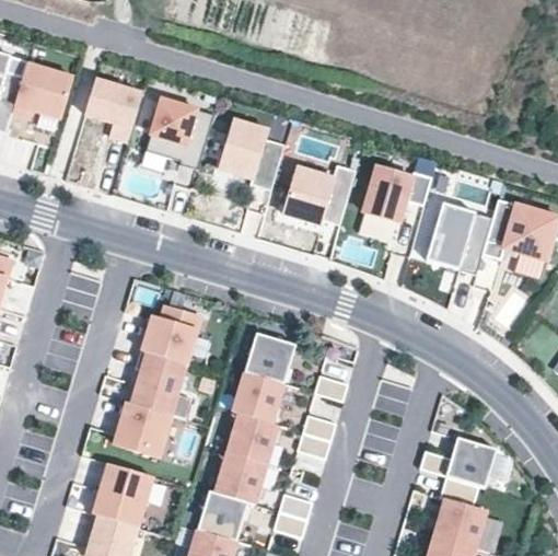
[(8,105),(22,56),(0,49),(0,127),(1,128),(8,105)]
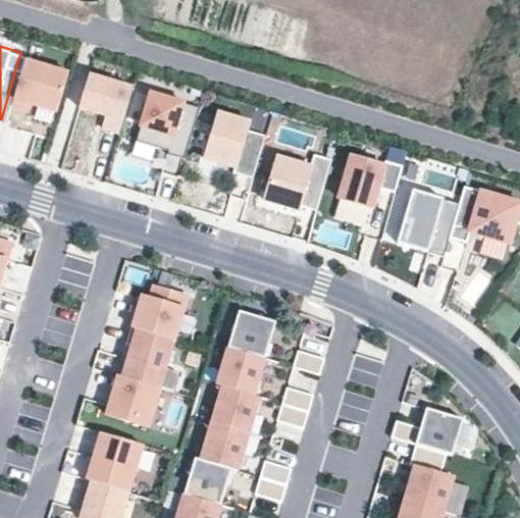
[(64,64),(20,52),(7,98),(23,102),(26,95),(53,103),(64,64)]
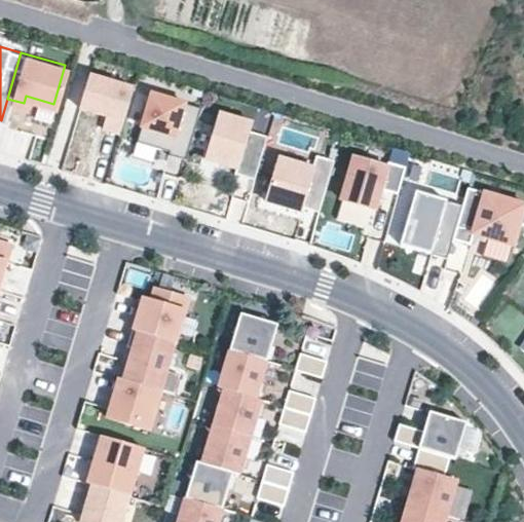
[(102,128),(117,133),(129,89),(86,76),(77,108),(106,116),(102,128)]
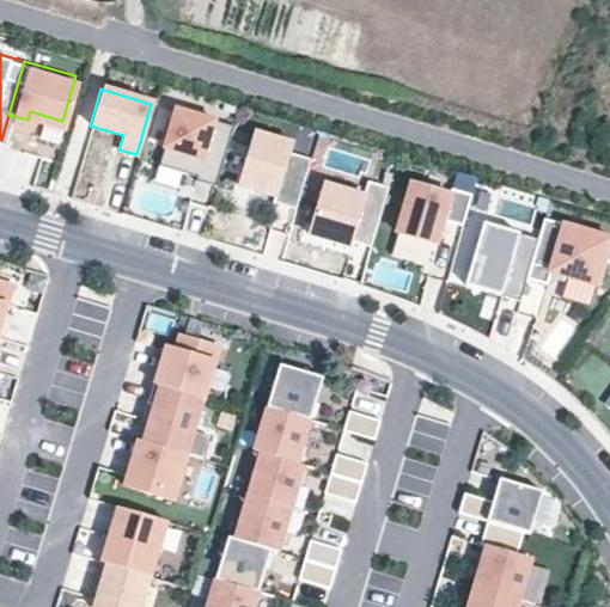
[(194,177),(214,183),(232,122),(175,105),(157,161),(184,170),(187,164),(197,166),(195,172),(194,177)]
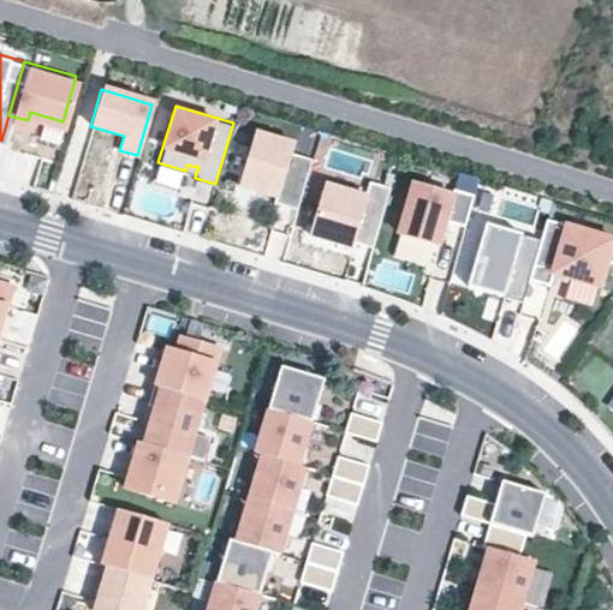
[(296,207),(310,156),(289,149),(292,139),(255,129),(239,183),(274,193),(273,199),(296,207)]
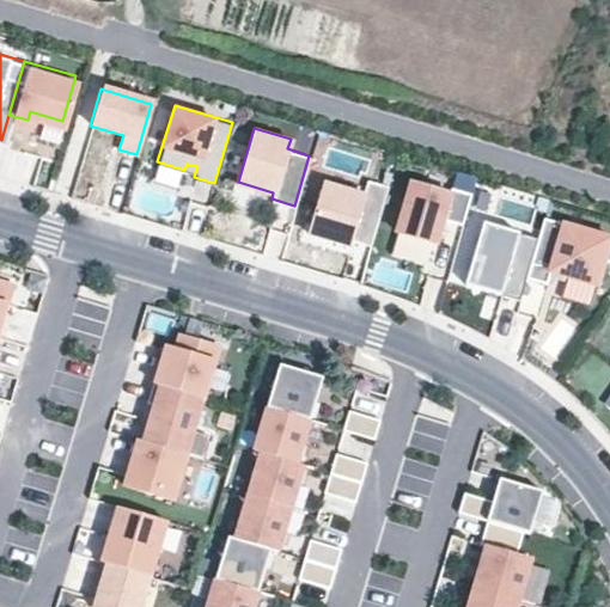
[(349,237),(370,243),(388,183),(366,177),(361,191),(323,179),(307,231),(348,243),(349,237)]
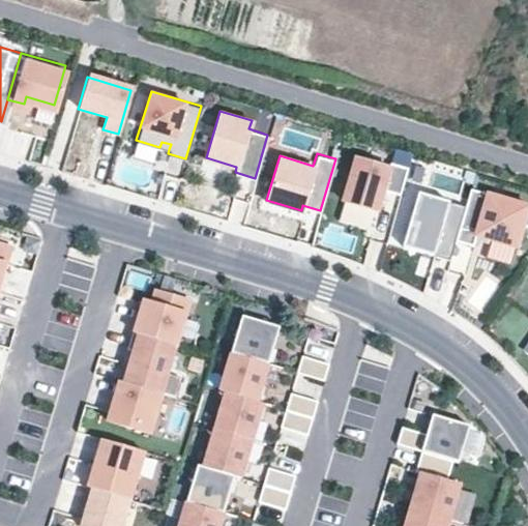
[(388,165),(354,155),(342,198),(377,208),(383,187),(399,193),(407,166),(389,159),(388,165)]
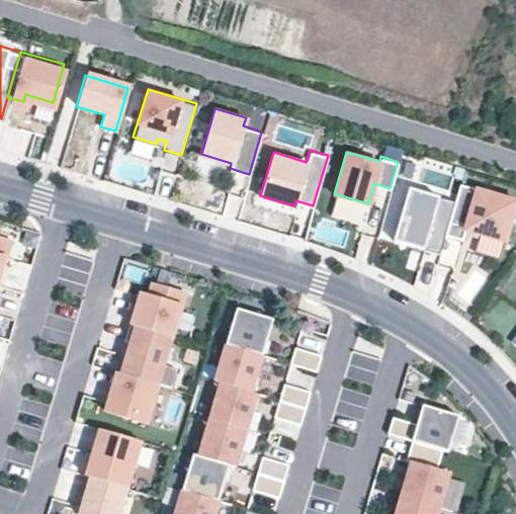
[(453,199),(444,232),(461,237),(464,227),(504,239),(510,217),(515,218),(515,197),(459,181),(453,199)]
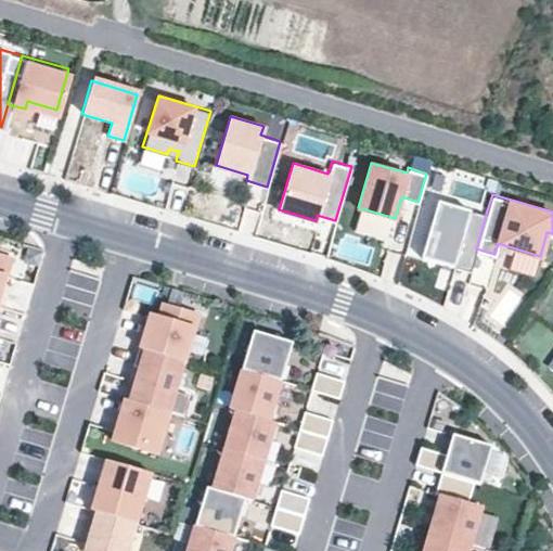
[(476,248),(486,214),(437,200),(421,255),(470,269),(476,248)]
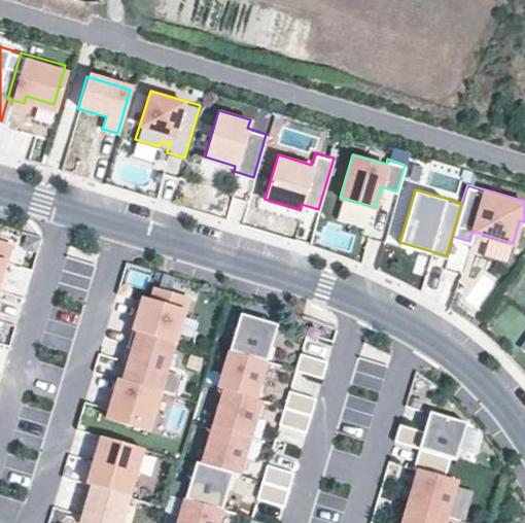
[(0,273),(9,242),(0,239),(0,273)]
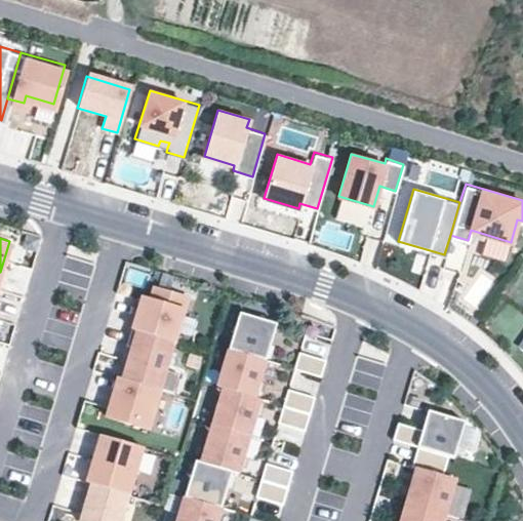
[(153,285),(149,297),(142,294),(131,327),(172,338),(186,294),(153,285)]
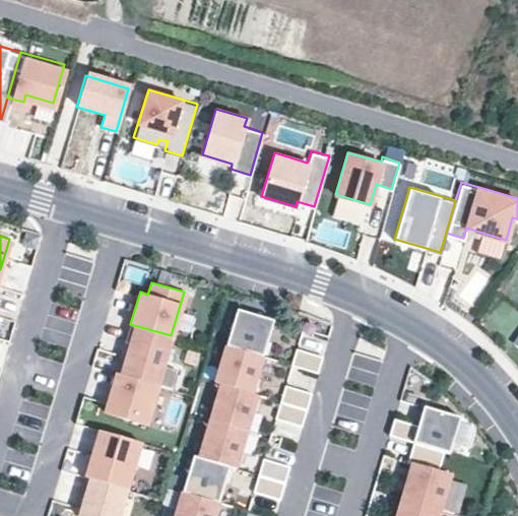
[(237,307),(225,343),(262,355),(273,318),(237,307)]
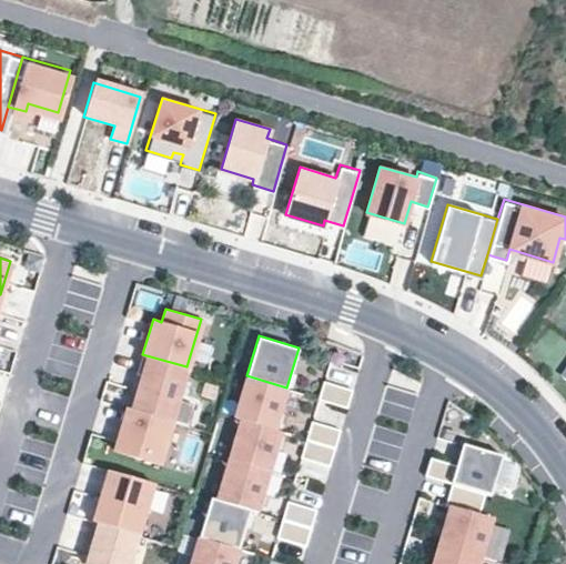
[(172,419),(187,366),(142,354),(141,353),(135,372),(141,373),(132,406),(172,419)]
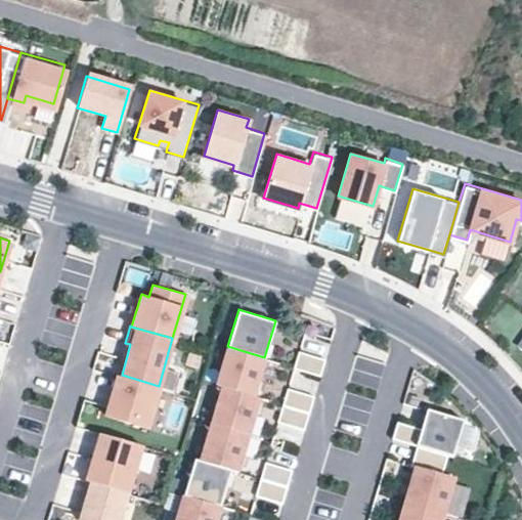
[(264,357),(227,346),(216,383),(222,385),(230,387),(253,394),(264,357)]
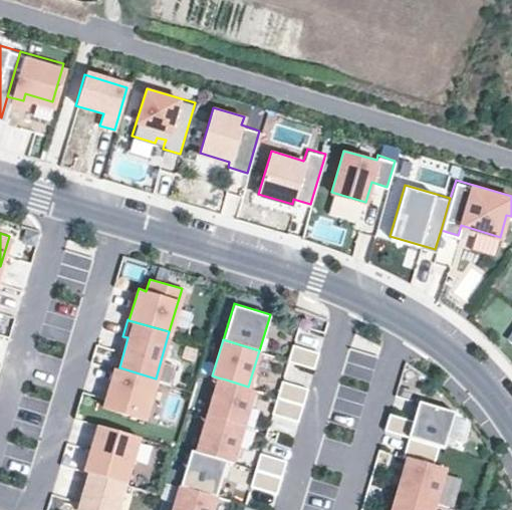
[(317,349),(291,341),(286,358),(312,366),(317,349)]
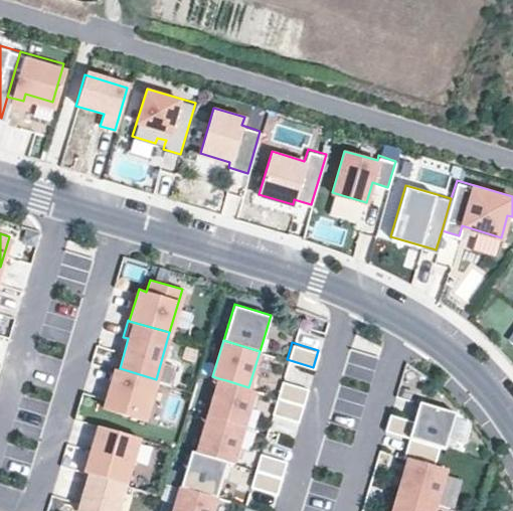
[(144,418),(156,379),(120,368),(116,367),(104,406),(144,418)]
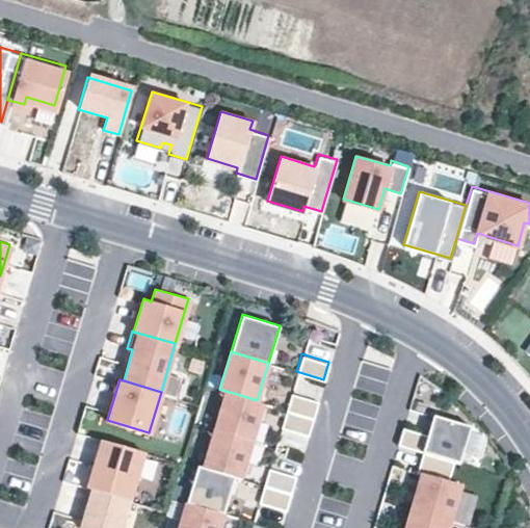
[(226,391),(214,428),(252,439),(262,401),(257,400),(234,393),(226,391)]
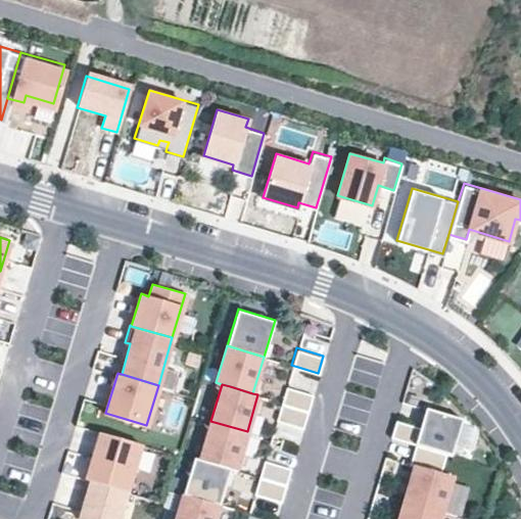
[(280,402),(308,410),(313,392),(285,384),(280,402)]
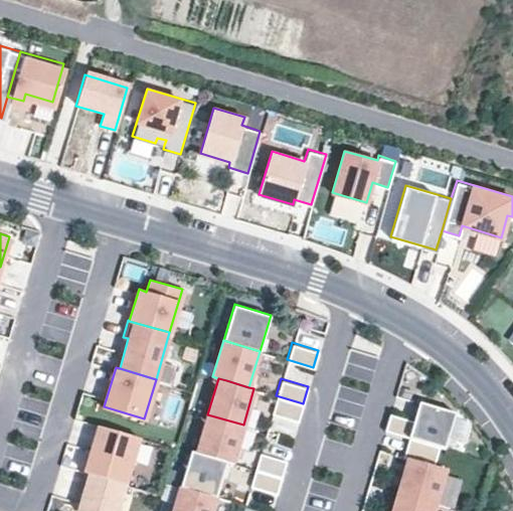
[(298,419),(303,403),(276,395),(272,412),(298,419)]
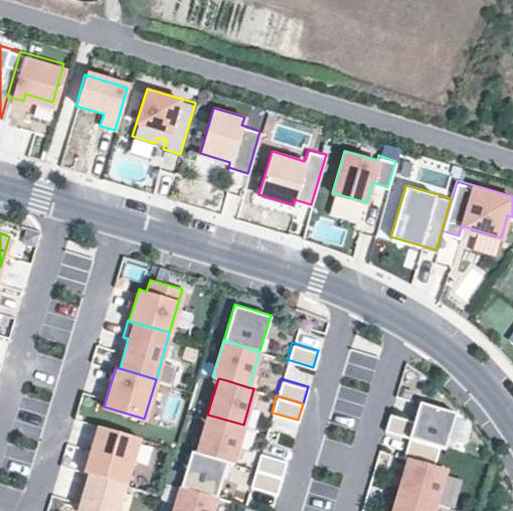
[(439,445),(445,447),(455,410),(418,400),(413,419),(389,412),(384,429),(408,436),(439,445)]
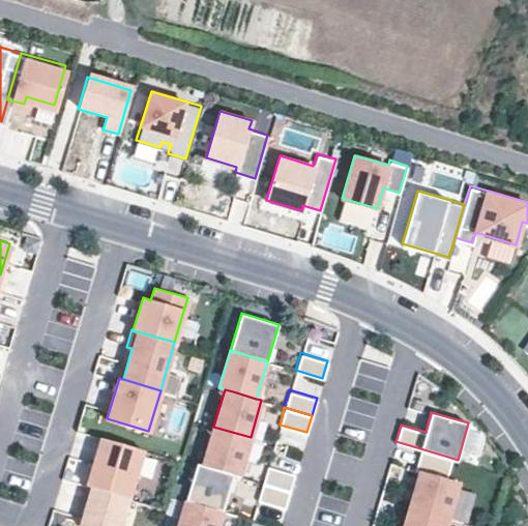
[(202,464),(233,473),(239,474),(251,437),(213,427),(202,464)]
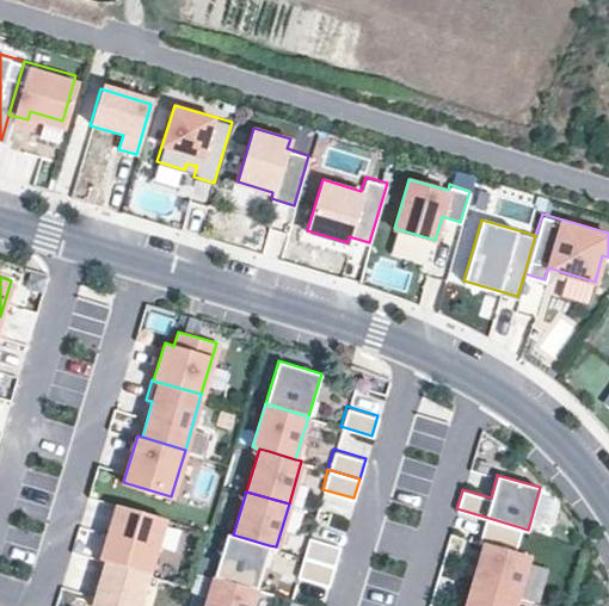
[(117,502),(100,558),(148,573),(165,517),(117,502)]
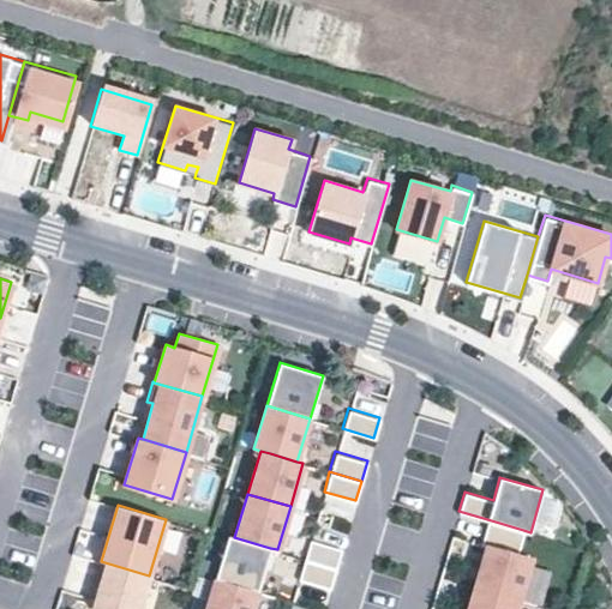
[(523,530),(487,519),(480,543),(486,544),(474,584),(520,598),(532,558),(516,553),(523,530)]
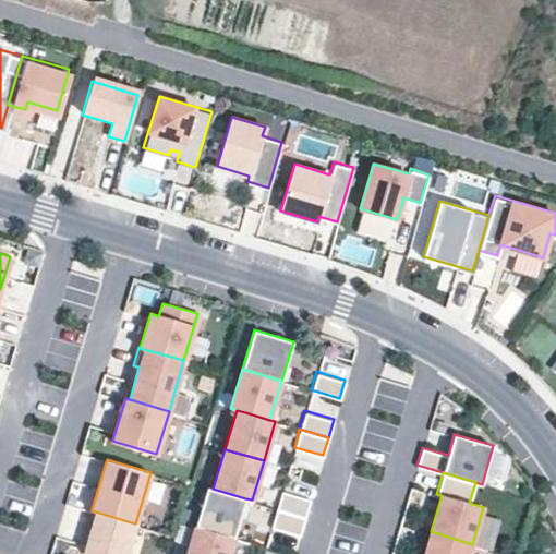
[(207,486),(195,526),(234,538),(245,498),(213,489),(207,486)]
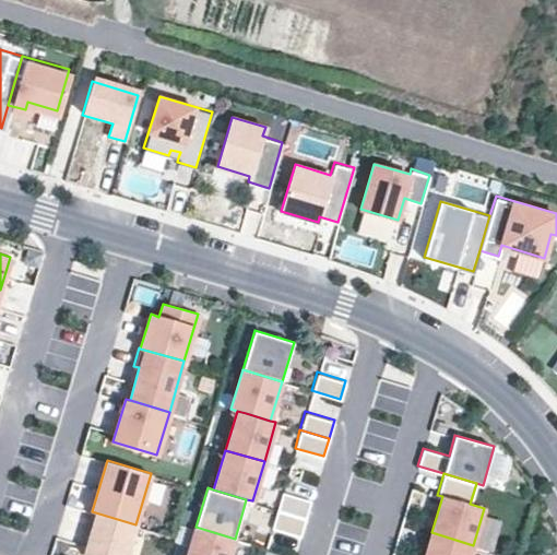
[(276,508),(305,517),(310,498),(282,489),(276,508)]
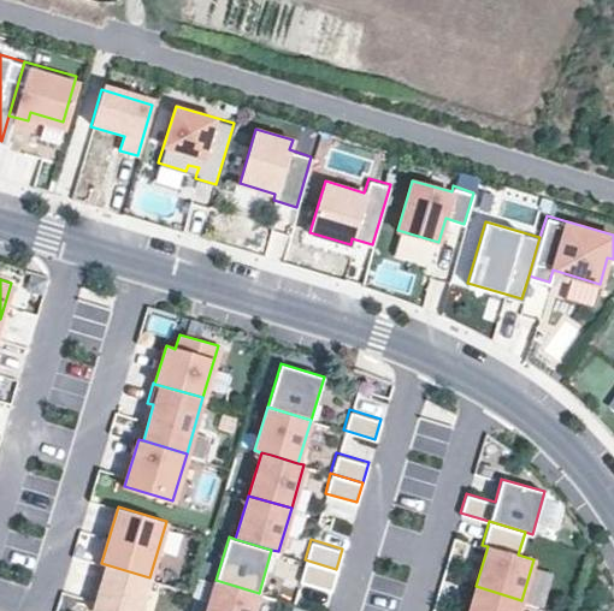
[(330,588),(336,569),(305,559),(299,579),(330,588)]
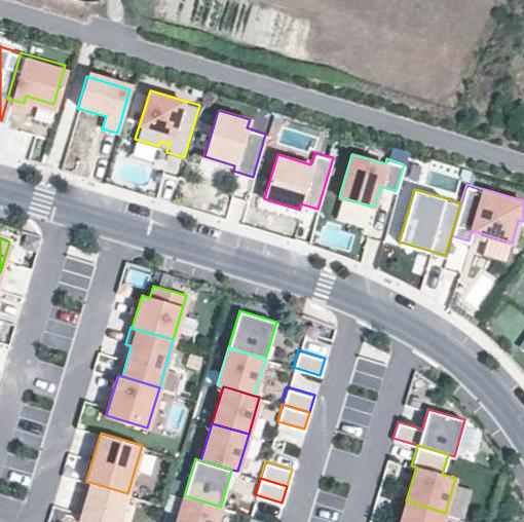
[(119,521),(127,493),(86,481),(81,496),(86,497),(83,506),(79,521),(82,521),(119,521)]
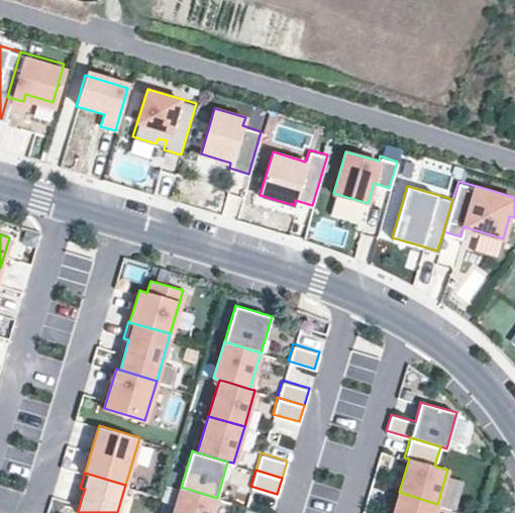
[(181,487),(173,512),(211,512),(217,498),(181,487)]
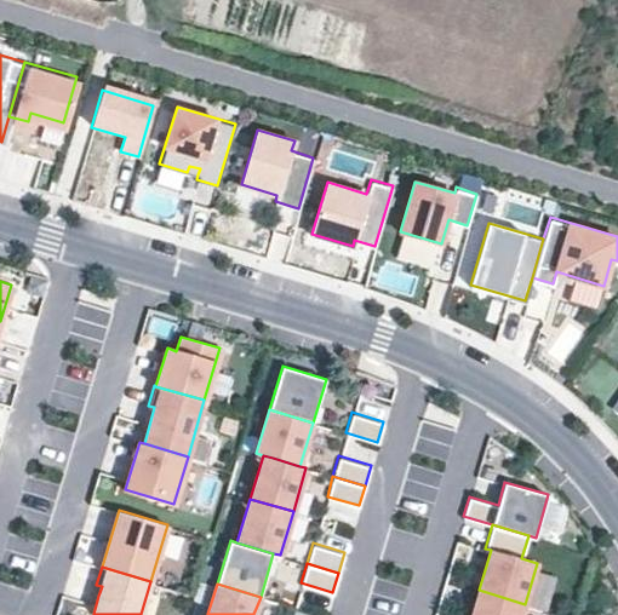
[(521,614),(525,604),(479,590),(471,614),(521,614)]
